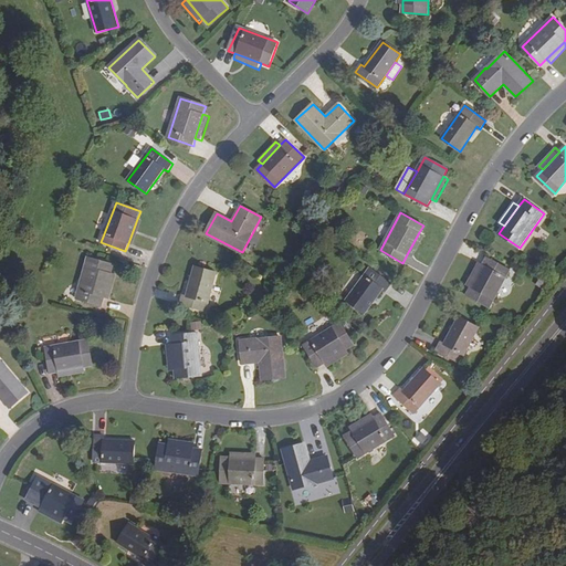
[(100,213),(94,228),(101,230),(106,216),(100,213)]
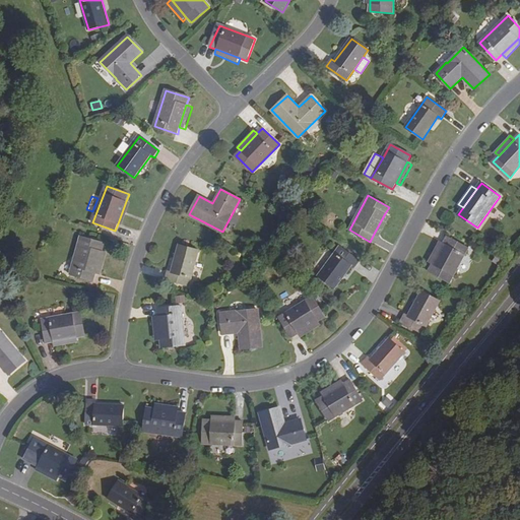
[(122,225),(131,203),(126,201),(118,223),(122,225)]
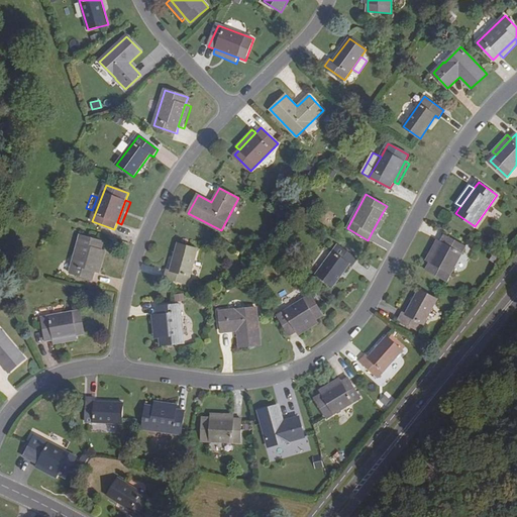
[(388,215),(383,212),(372,232),(377,235),(388,215)]
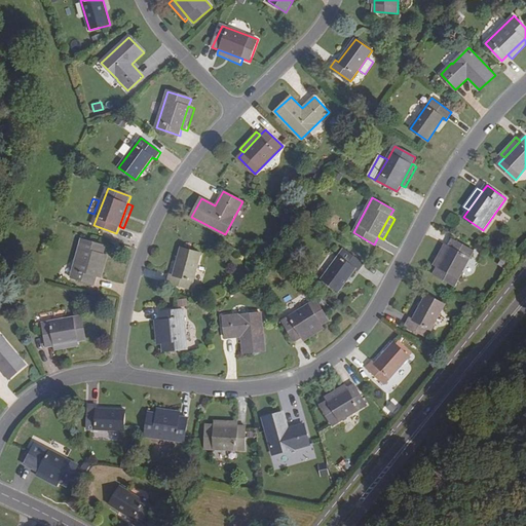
[(71,278),(95,285),(97,277),(104,254),(106,247),(82,239),(71,278)]
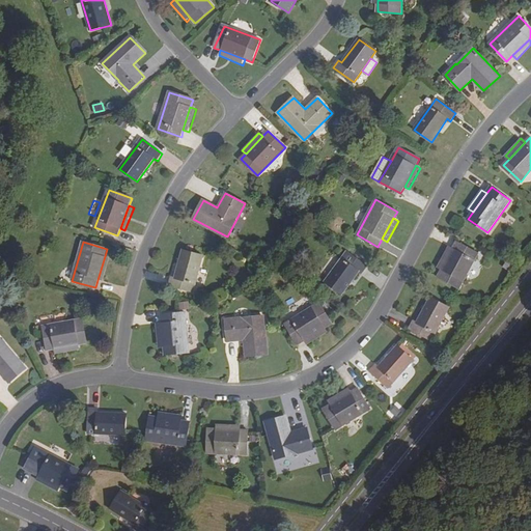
[(478,253),(456,242),(453,248),(442,270),(439,277),(459,288),(478,253)]
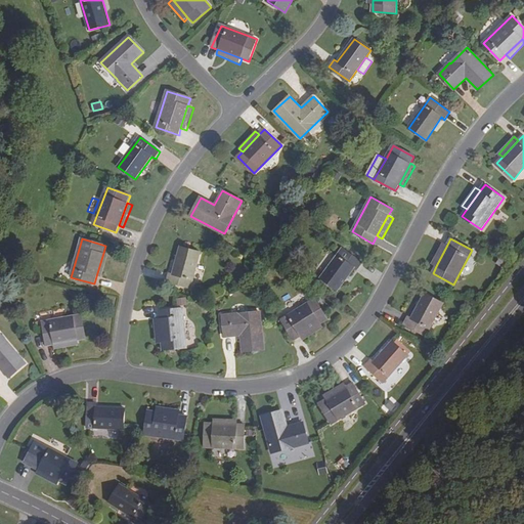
[(431,263),(436,266),(447,245),(442,243),(431,263)]
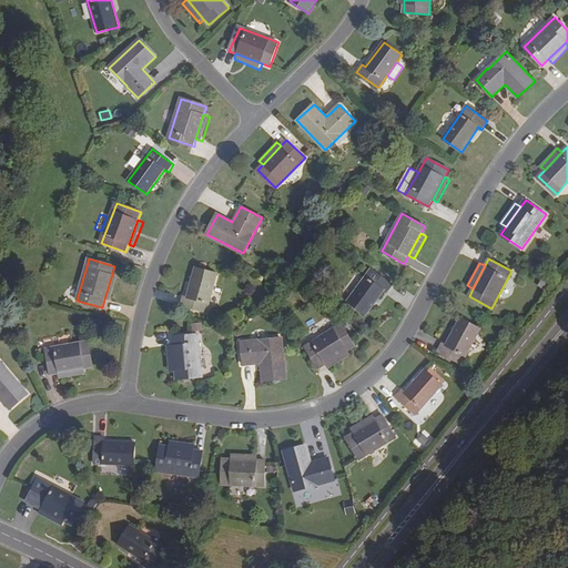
[(181,306),(206,313),(217,274),(195,267),(188,297),(183,297),(181,306)]
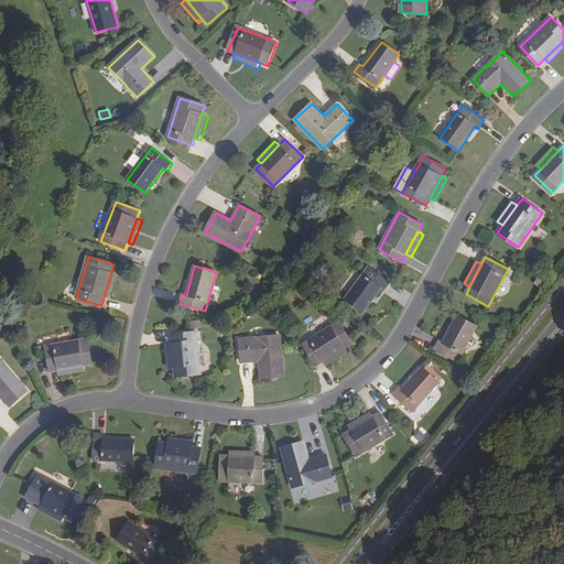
[(390,283),(369,268),(345,299),(364,312),(381,289),(384,291),(390,283)]
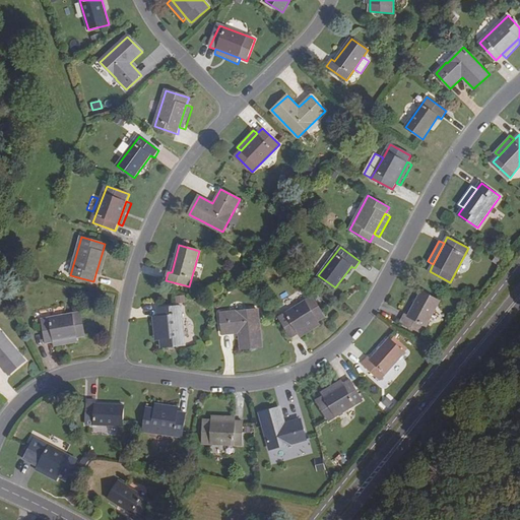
[(102,275),(108,253),(103,251),(95,274),(102,275)]
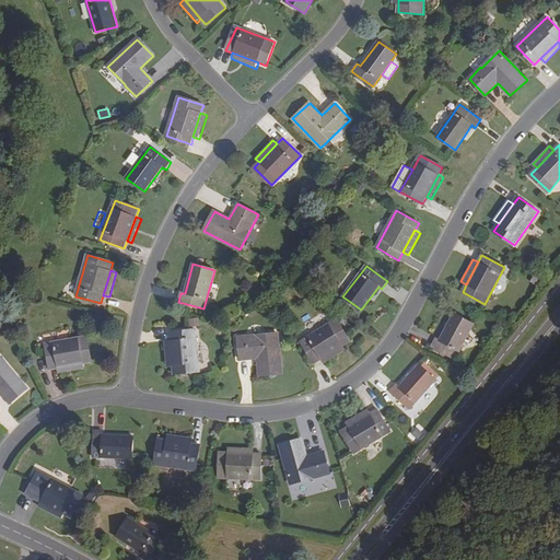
[(432,347),(455,359),(474,325),(454,314),(440,340),(436,338),(432,347)]
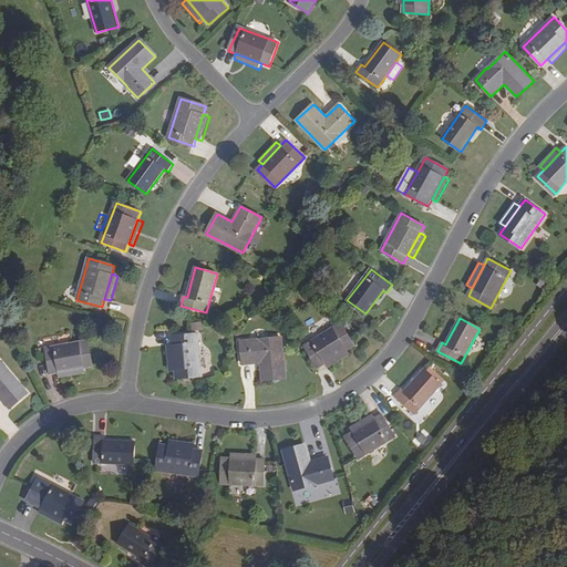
[(191,330),(200,329),(199,321),(189,323),(191,330)]
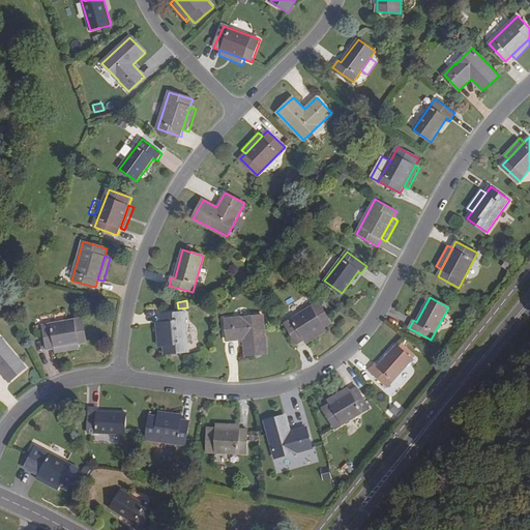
[(297,344),(304,340),(324,327),(331,323),(318,302),(285,323),(297,344)]
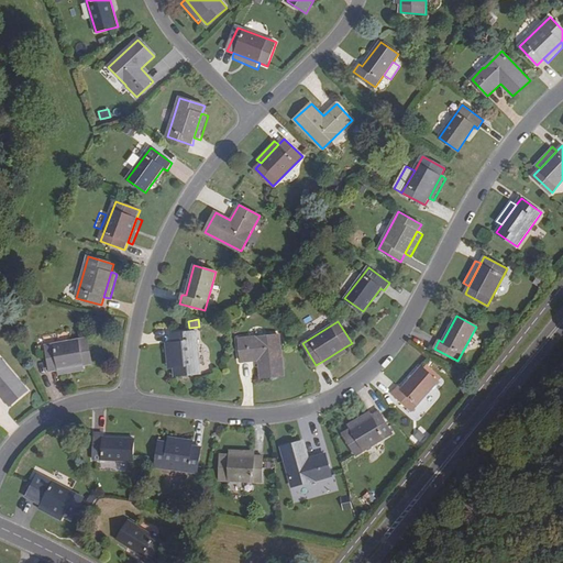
[(196,332),(170,334),(172,343),(174,367),(175,376),(200,374),(196,332)]
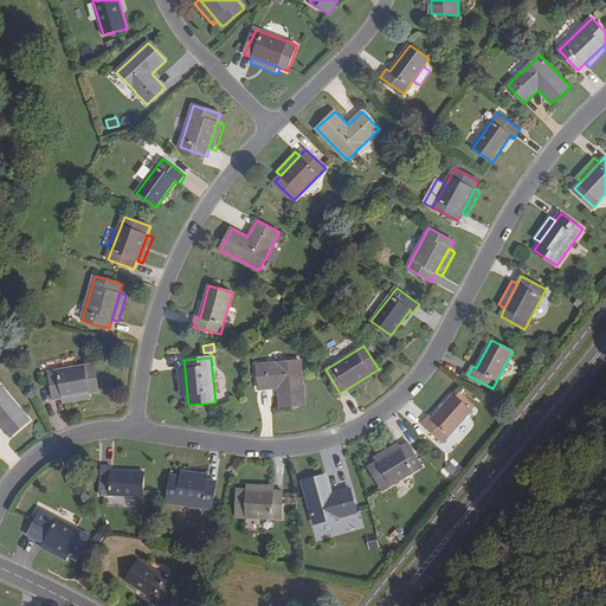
[(281,407),(305,404),(301,361),(258,366),(259,389),(278,388),(281,407)]
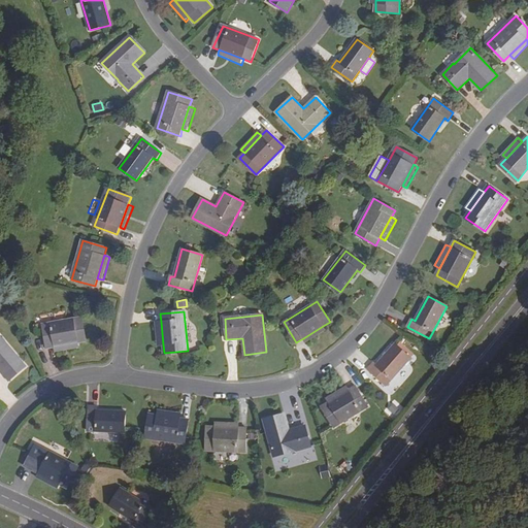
[(43,325),(47,349),(54,348),(78,343),(87,341),(83,318),(43,325)]
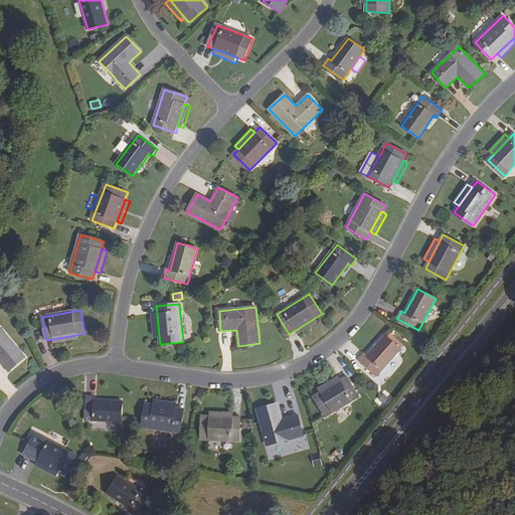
[(318,322),(315,318),(296,330),(298,335),(318,322)]
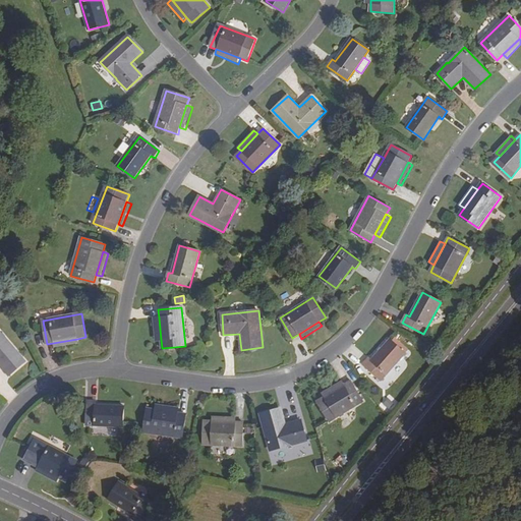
[(0,365),(9,375),(25,361),(1,333),(0,334),(0,333),(0,365)]
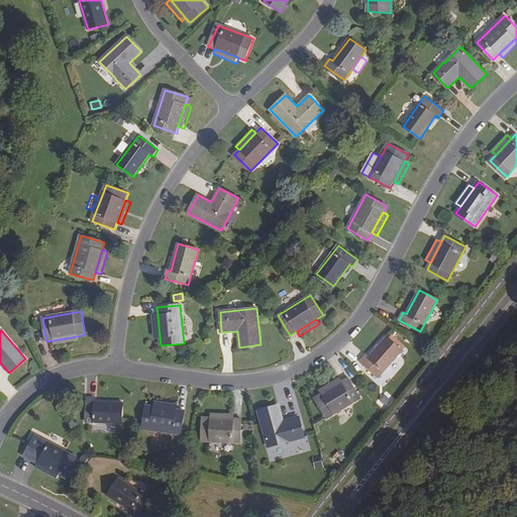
[(54,345),(78,341),(77,336),(53,340),(54,345)]
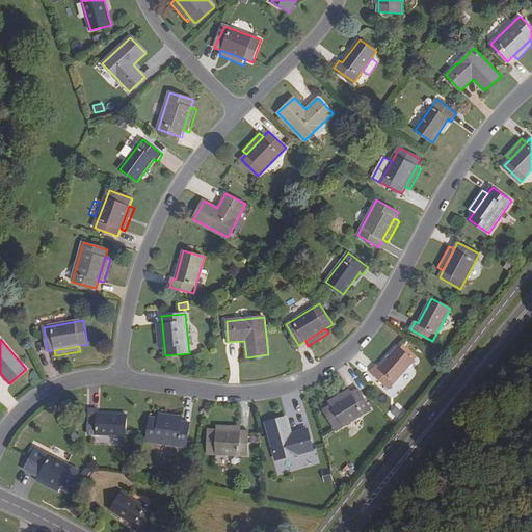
[(376,366),(372,372),(390,389),(414,361),(399,347),(379,369),(376,366)]
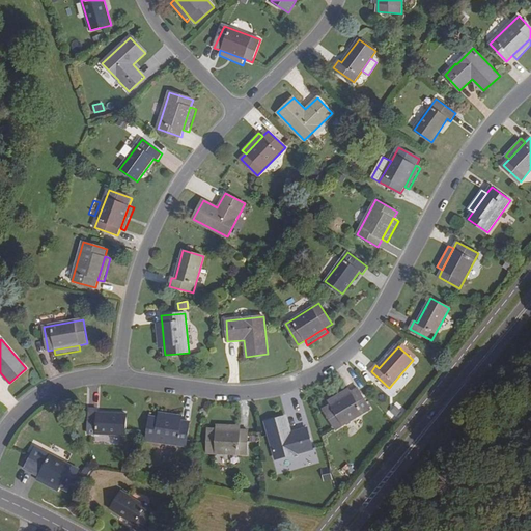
[(370,409),(358,388),(352,392),(331,404),(325,409),(336,429),(370,409)]
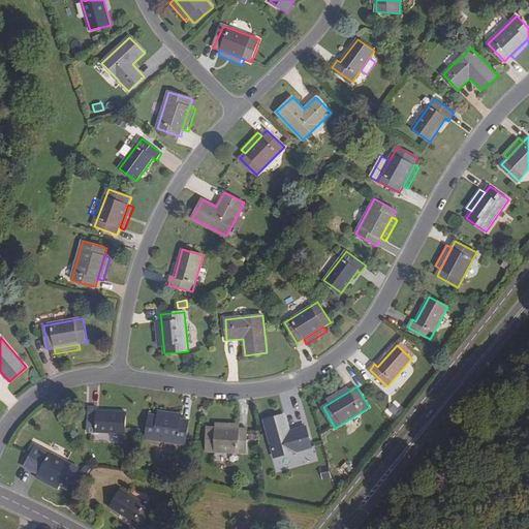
[(327,399),(330,403),(350,391),(347,386),(327,399)]
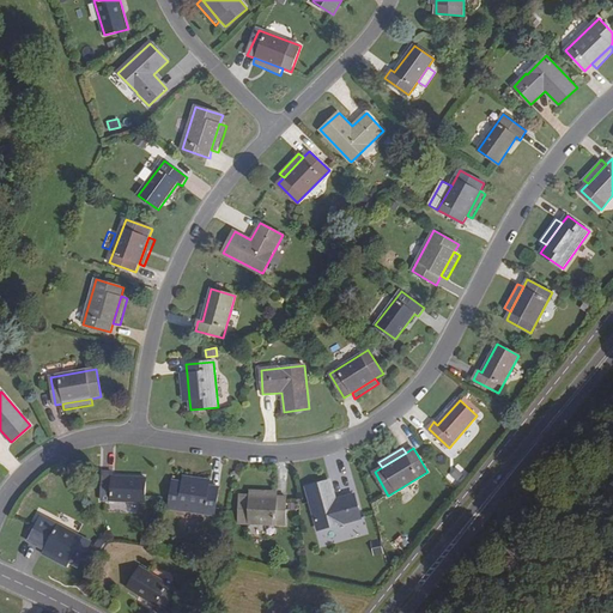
[(448,475),(454,483),(462,475),(457,468),(448,475)]
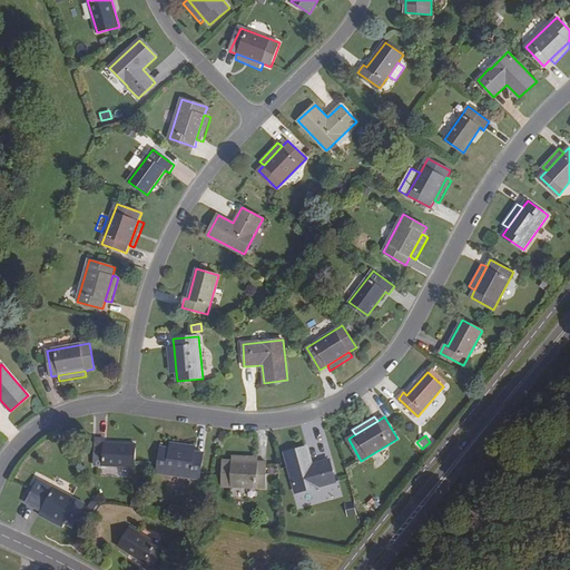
[(96,439),(95,465),(135,467),(136,445),(105,443),(106,440),(96,439)]
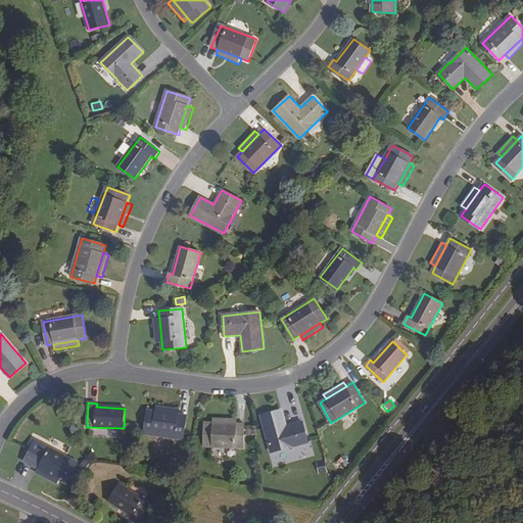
[(156,406),(156,412),(179,415),(180,409),(156,406)]
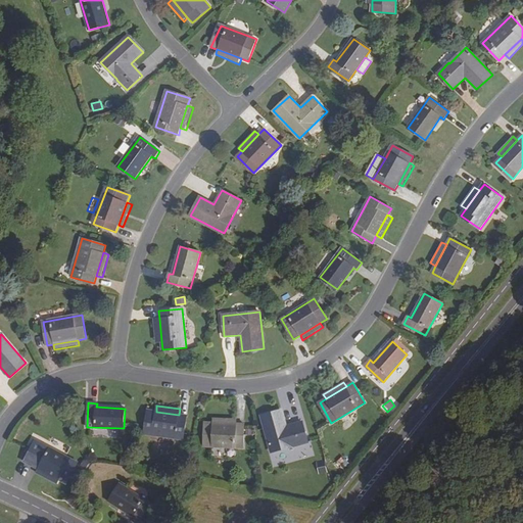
[(183,439),(187,417),(179,415),(156,412),(148,411),(144,434),(183,439)]
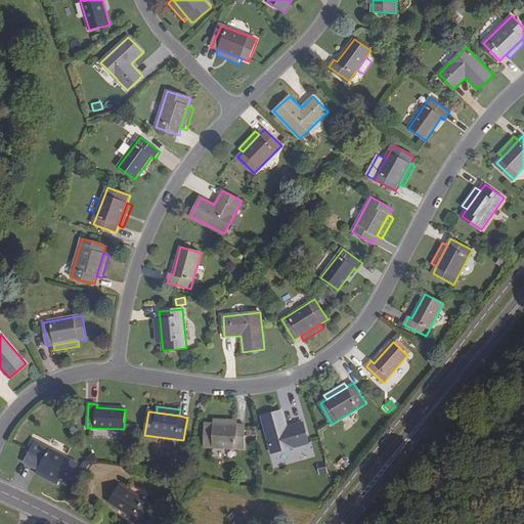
[(282,411),(262,417),(272,453),(309,443),(303,423),(288,427),(282,411)]
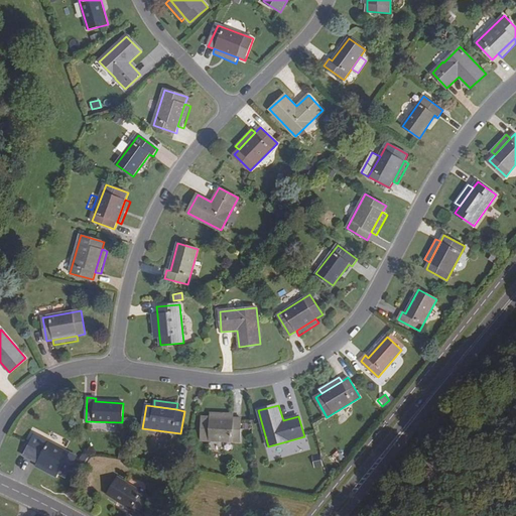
[(210,417),(203,417),(201,440),(240,441),(241,418),(234,418),(210,417)]
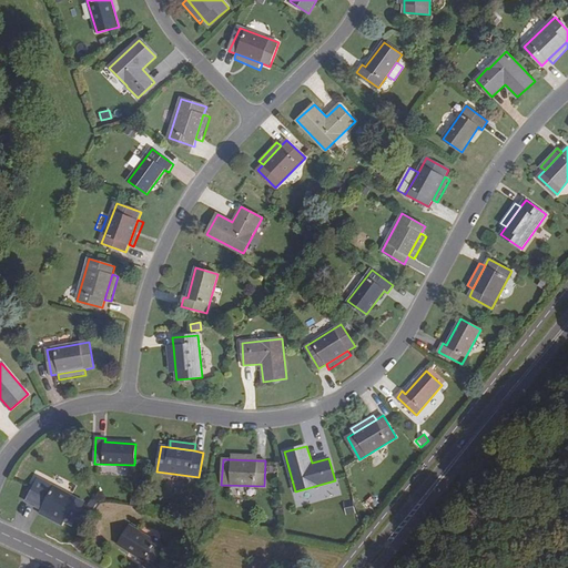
[(38,479),(27,501),(41,509),(64,520),(72,525),(83,503),(38,479)]
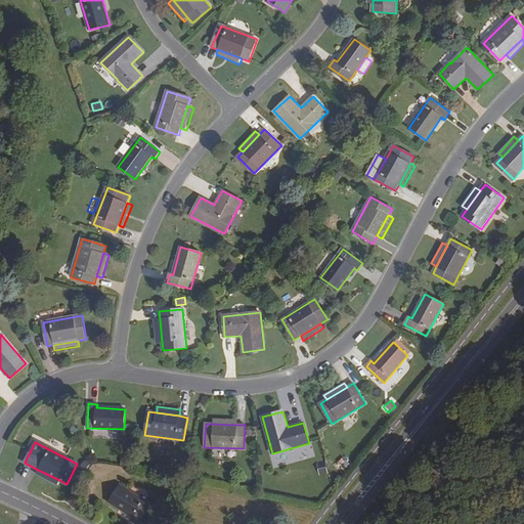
[(36,474),(57,485),(59,480),(38,470),(36,474)]
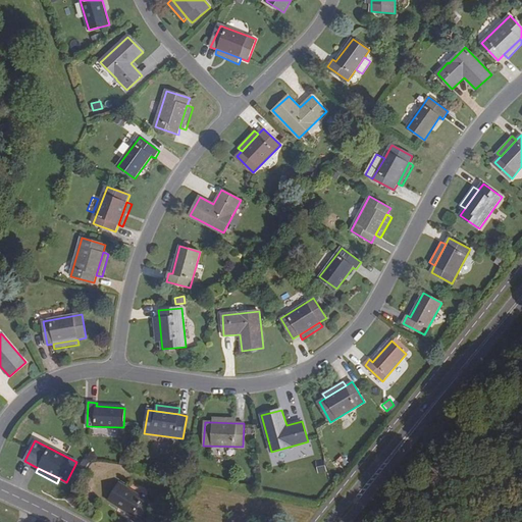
[(132,519),(137,521),(138,521),(151,502),(119,483),(109,501),(134,515),(132,519)]
